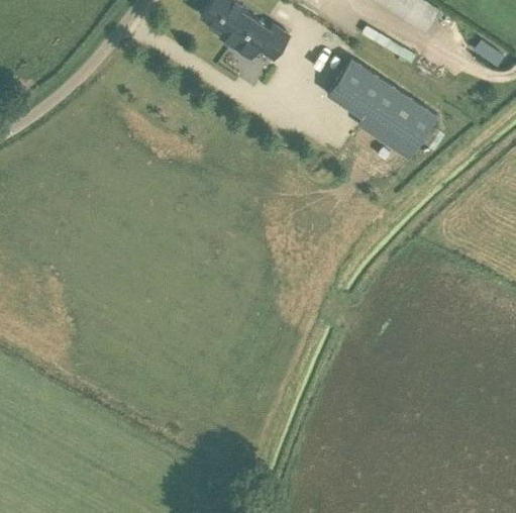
[(233,0),(212,0),(202,16),(225,32),(220,38),(252,60),(260,49),(276,61),(291,38),(273,26),(271,30),(241,11),(244,7),(233,0)]
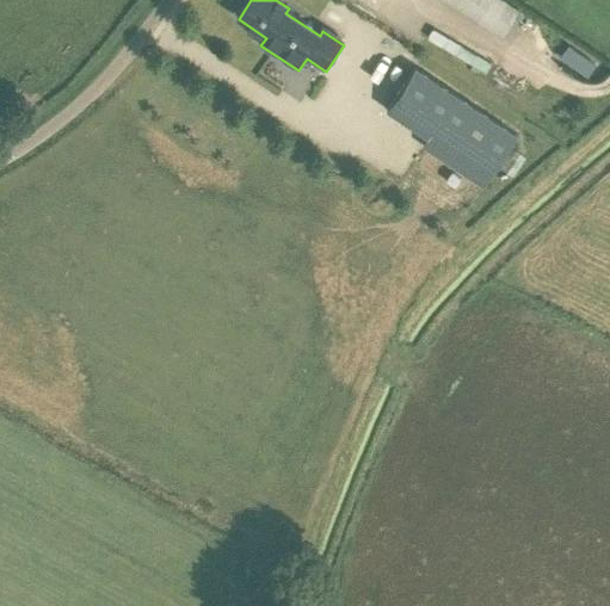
[(497,0),(442,0),(503,39),(519,14),(497,0)]
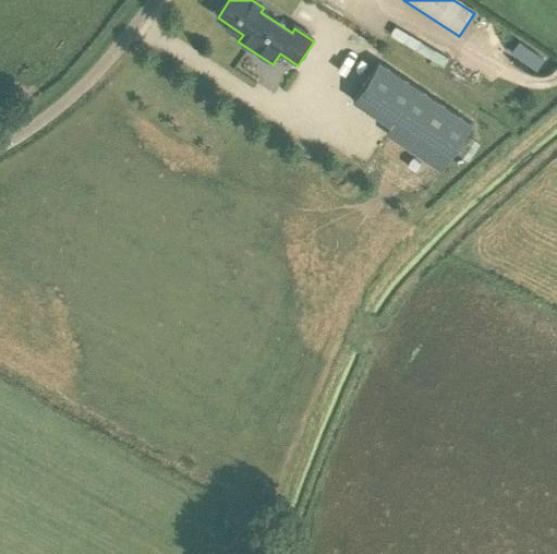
[(399,27),(392,36),(443,68),(448,59),(399,27)]
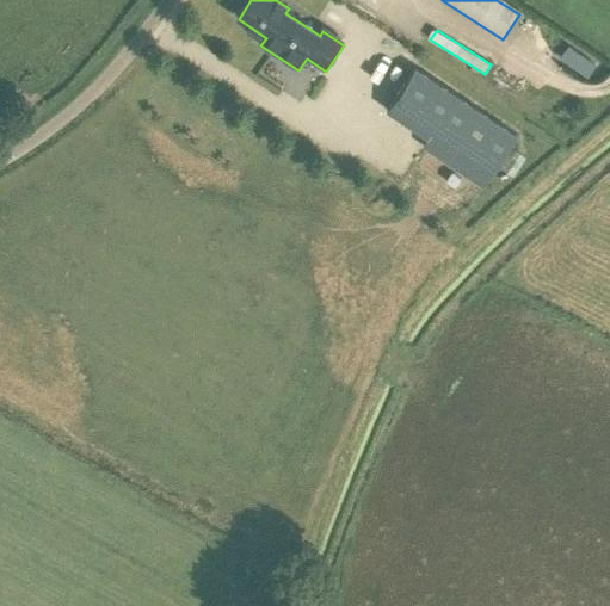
[(570,49),(561,62),(589,80),(597,68),(570,49)]
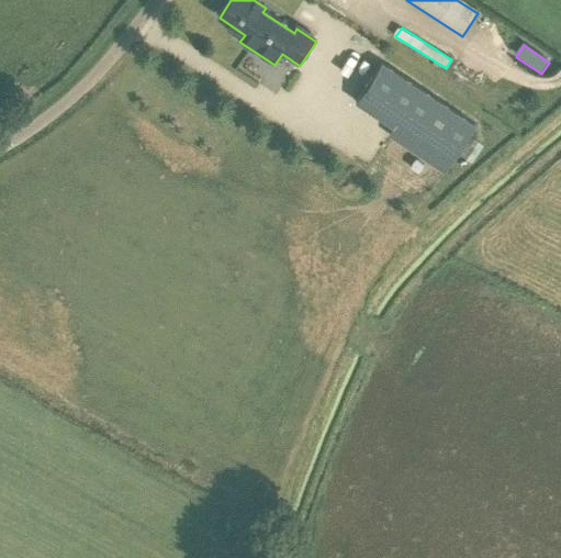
[(477,127),(383,65),(357,105),(394,131),(389,138),(445,176),(477,127)]
